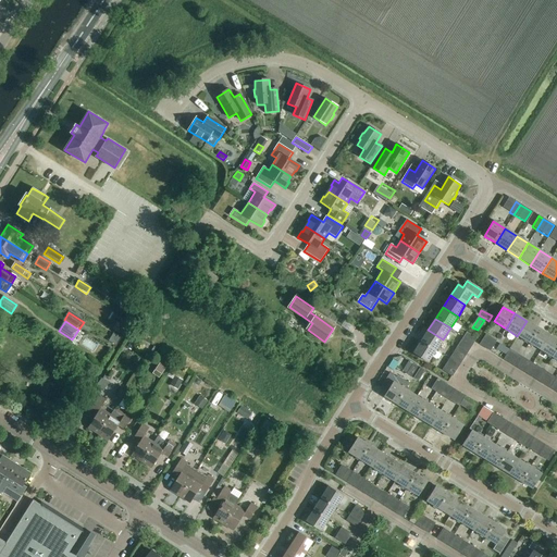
[(529,343),(539,329),(527,321),(517,336),(529,343)]
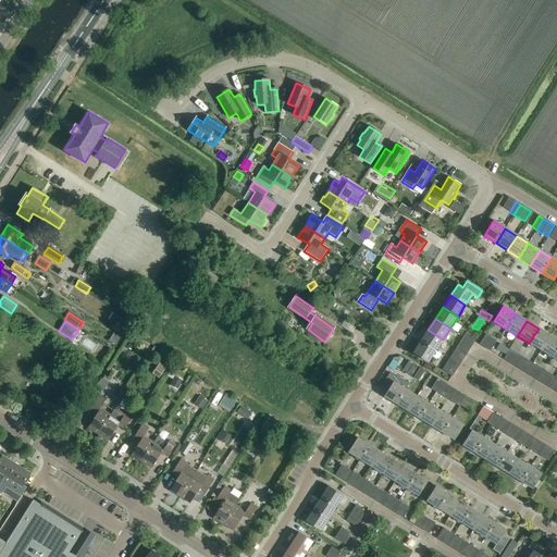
[(539,329),(529,343),(541,350),(549,335),(539,329)]
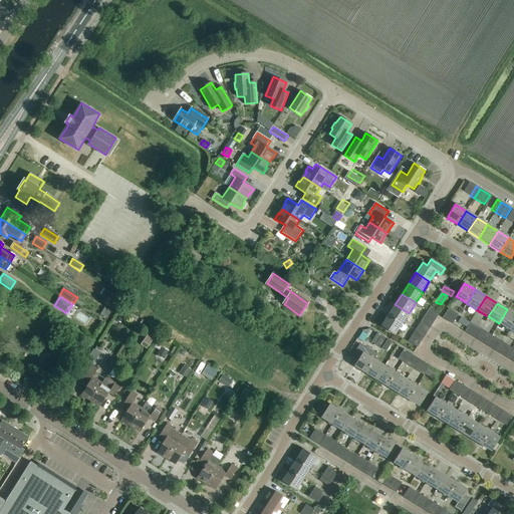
[(402,324),(409,313),(395,304),(389,315),(402,324)]
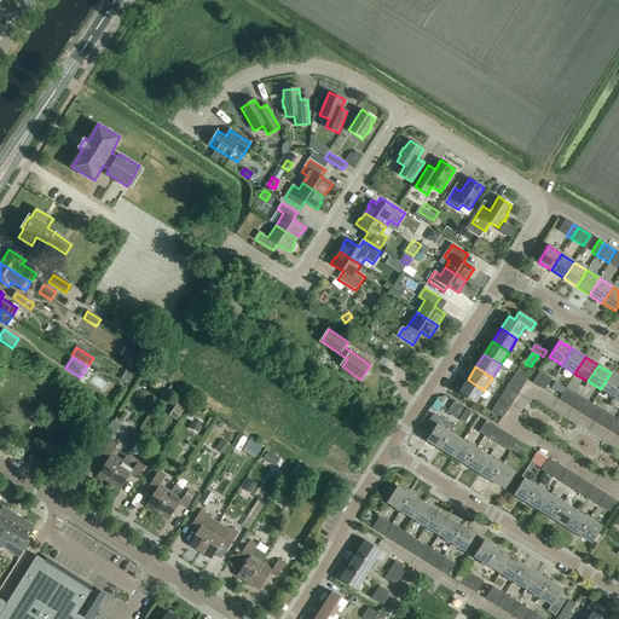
[(519,370),(516,375),(527,382),(530,377),(519,370)]
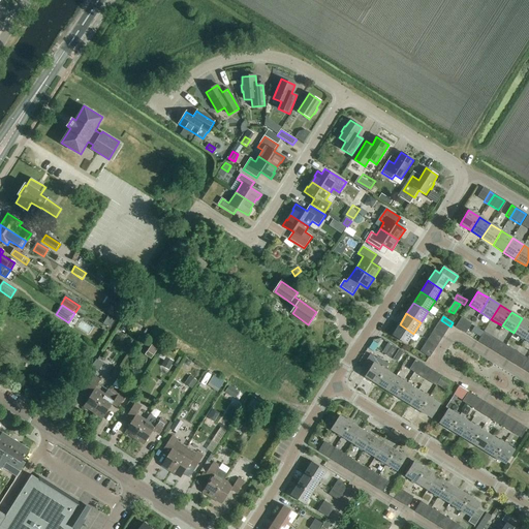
[(465,334),(471,324),(462,317),(456,328),(465,334)]
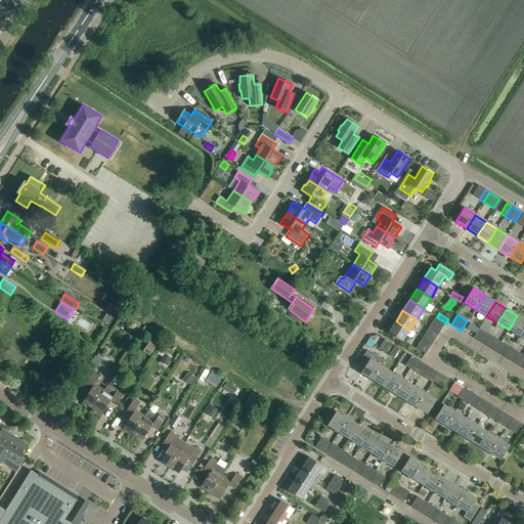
[(520,337),(523,329),(523,319),(517,315),(509,330),(520,337)]
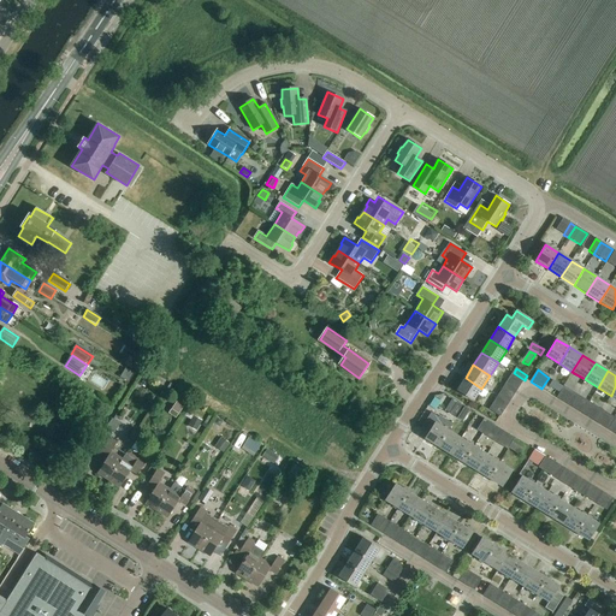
[(514,373),(505,386),(516,392),(525,380),(514,373)]
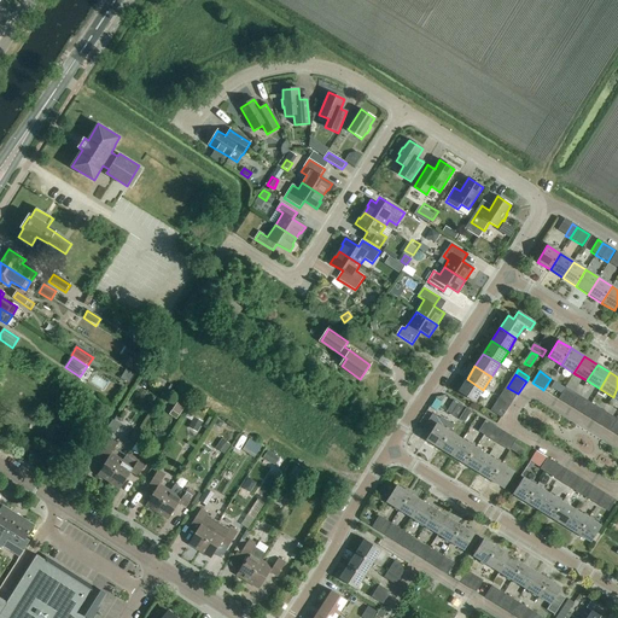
[(474,402),(483,390),(467,379),(459,392),(474,402)]
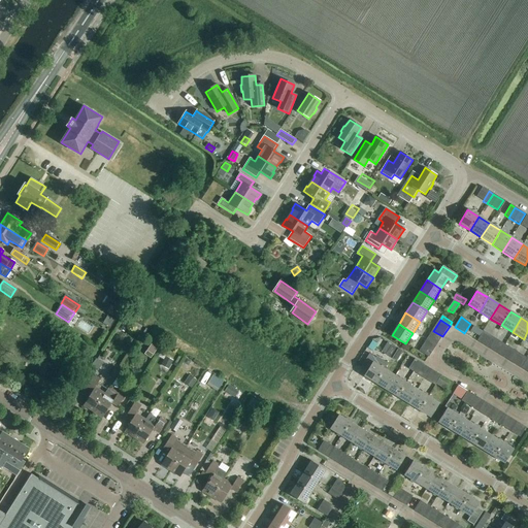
[(480,337),(483,332),(473,326),(470,331),(480,337)]
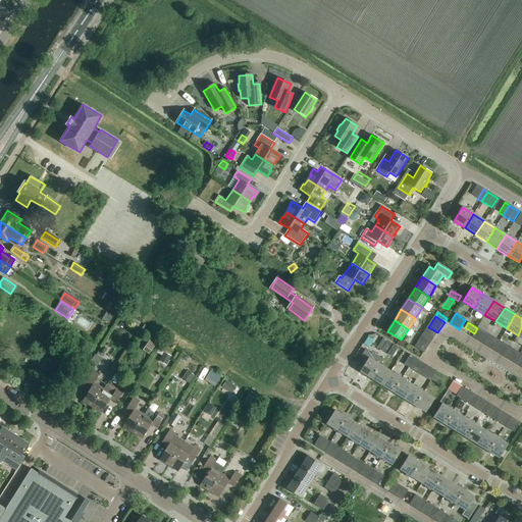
[(428,327),(421,337),(430,344),(437,332),(428,327)]
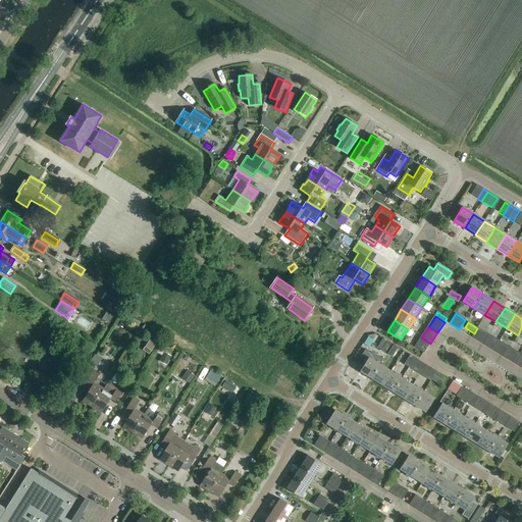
[(483,344),(488,334),(477,328),(474,333),(472,336),(483,344)]
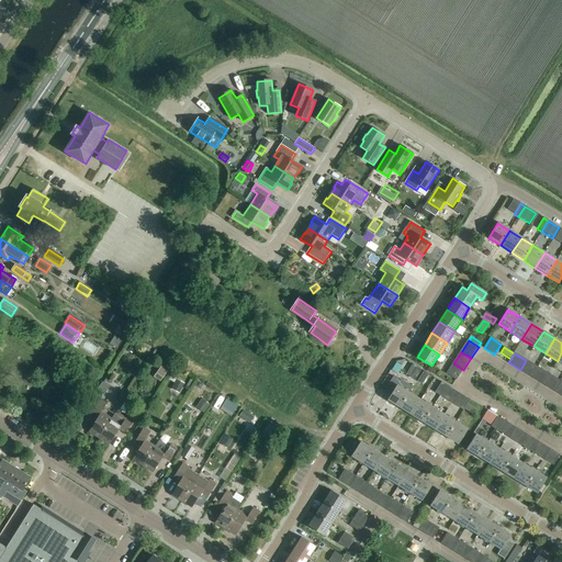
[(531,377),(537,368),(526,360),(520,370),(531,377)]
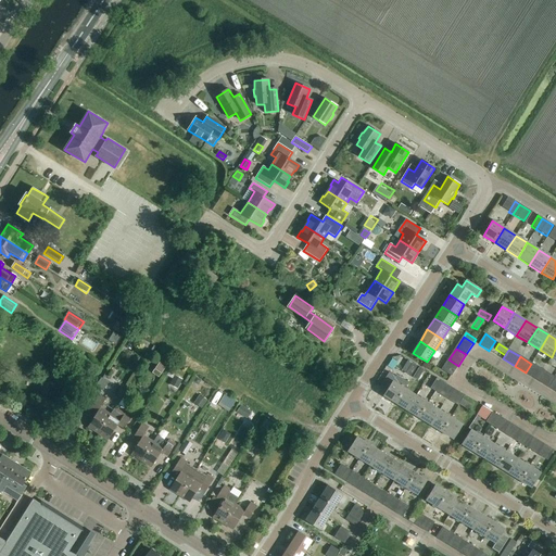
[(458,366),(449,359),(442,370),(452,377),(458,366)]
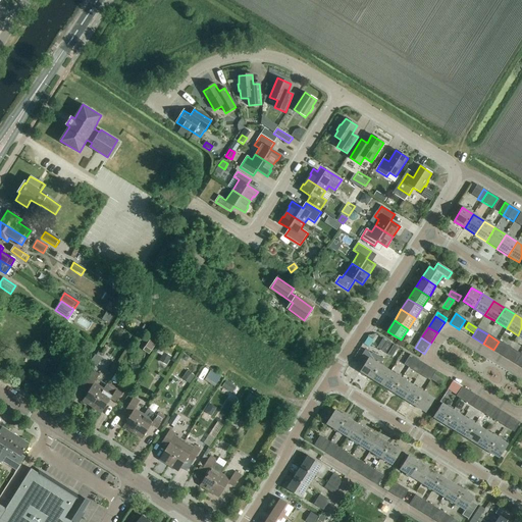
[(380,350),(385,353),(392,343),(386,340),(380,350)]
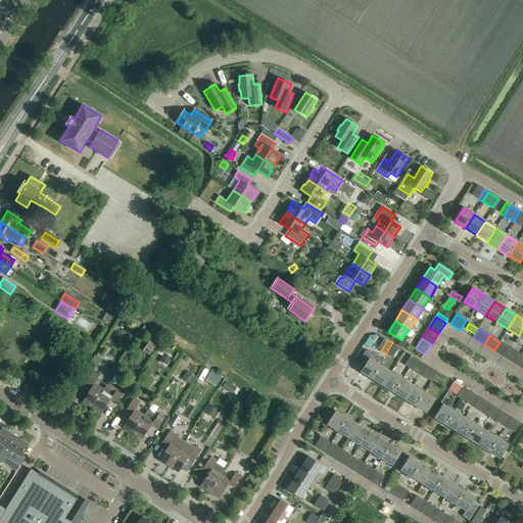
[(150,341),(145,348),(151,352),(156,345),(150,341)]
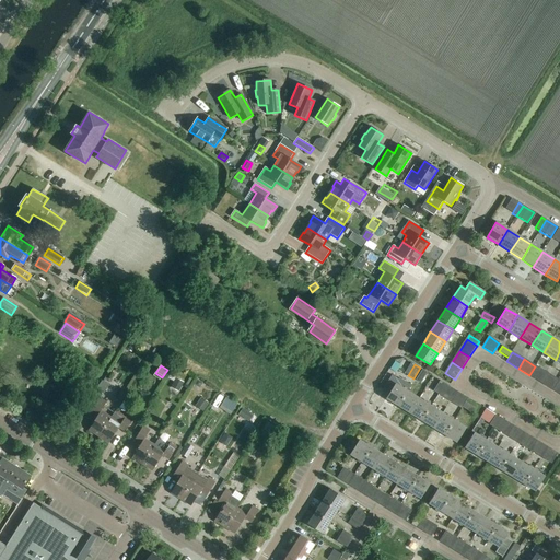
[(541,383),(547,373),(535,366),(529,375),(541,383)]
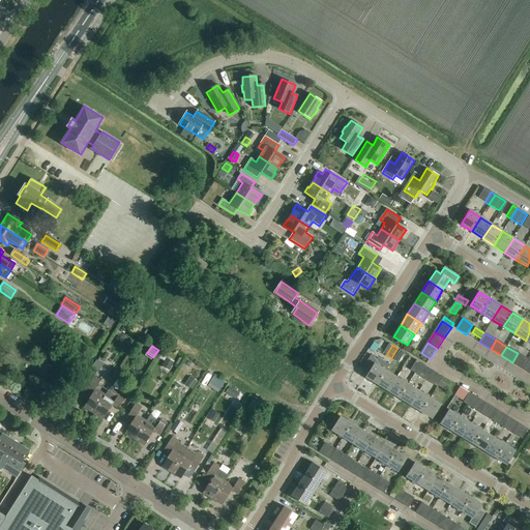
[(79,358),(84,350),(80,348),(75,355),(79,358)]
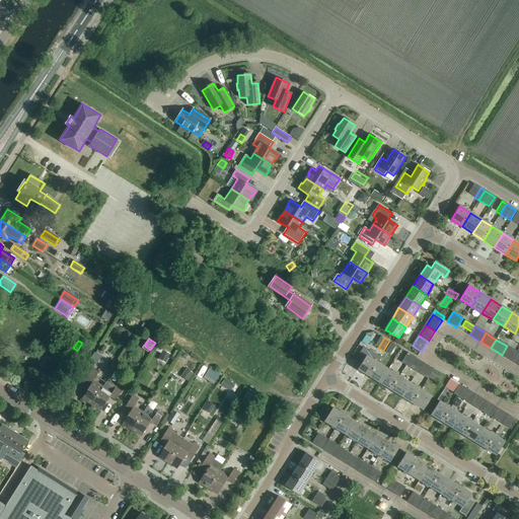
[(385,352),(389,355),(395,346),(391,343),(385,352)]
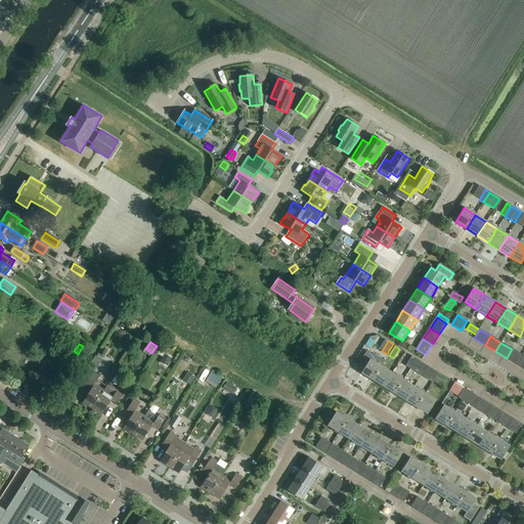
[(512,349),(507,358),(518,364),(523,356),(512,349)]
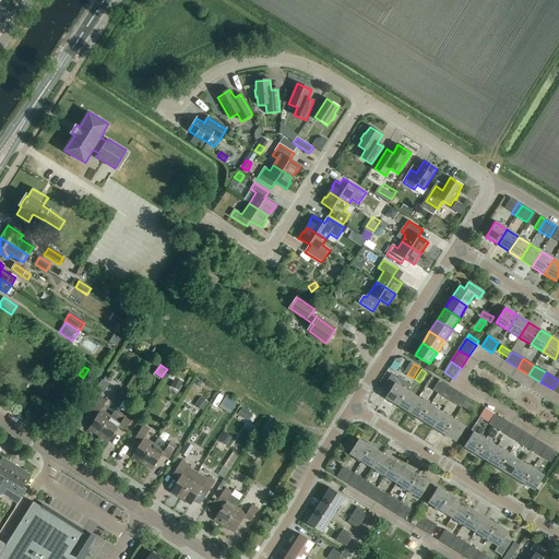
[(397,405),(407,391),(395,383),(397,379),(391,376),(382,390),(388,394),(385,397),(397,405)]
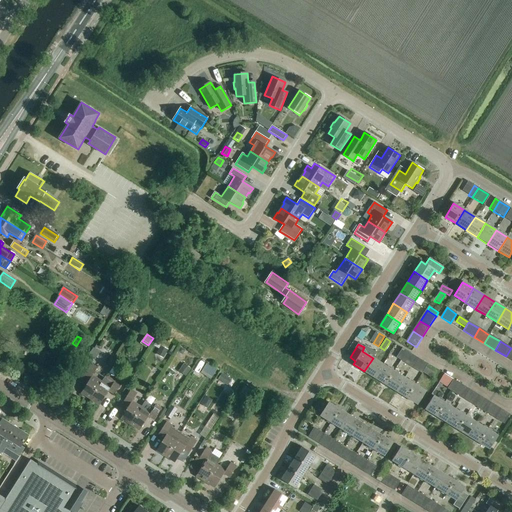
[(163,358),(166,351),(161,349),(158,355),(163,358)]
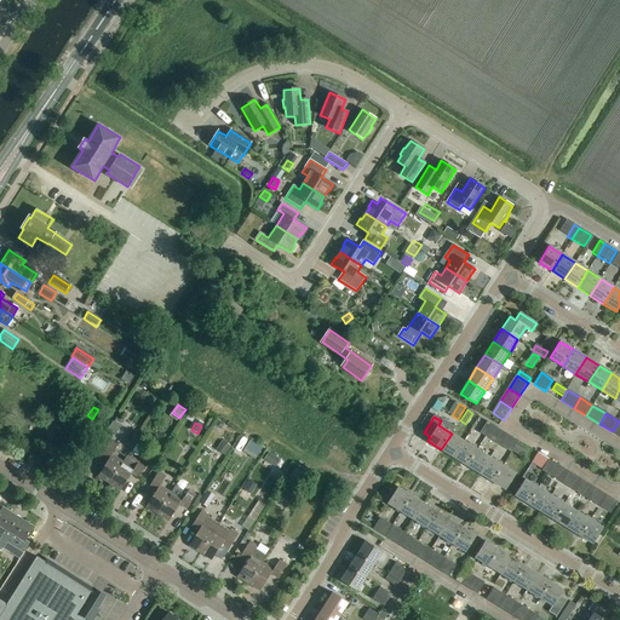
[(480,434),(484,437),(492,425),(487,423),(480,434)]
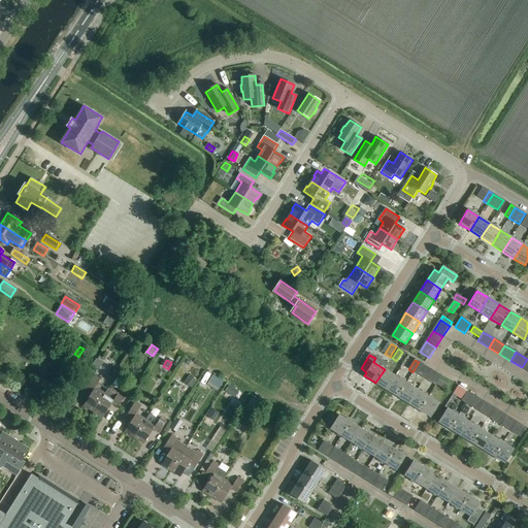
[(413,372),(424,380),(430,369),(419,362),(413,372)]
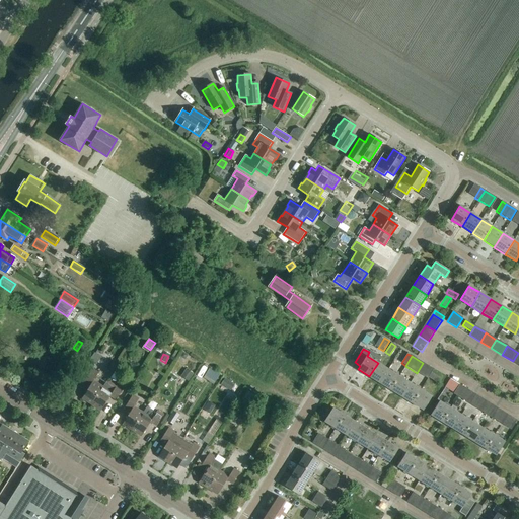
[(380,383),(388,369),(378,363),(369,376),(380,383)]
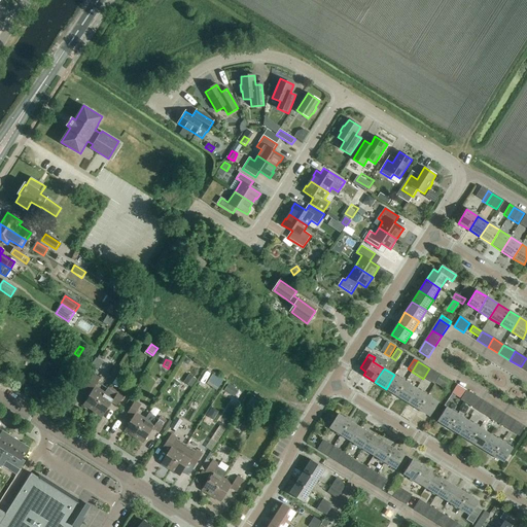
[(433,385),(435,383),(438,378),(440,376),(429,369),(423,379),(433,385)]
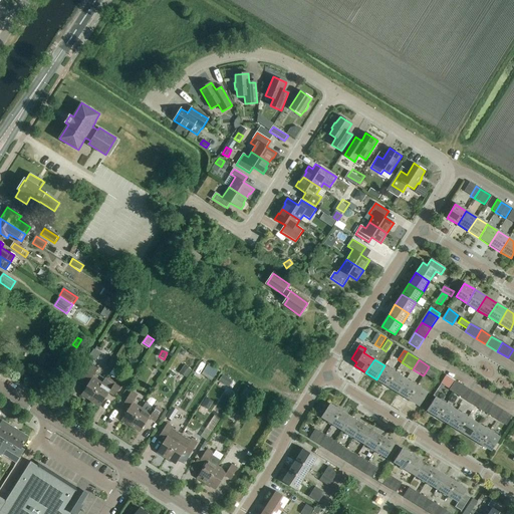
[(90,402),(102,383),(92,377),(97,370),(88,364),(81,375),(90,381),(81,396),(90,402)]
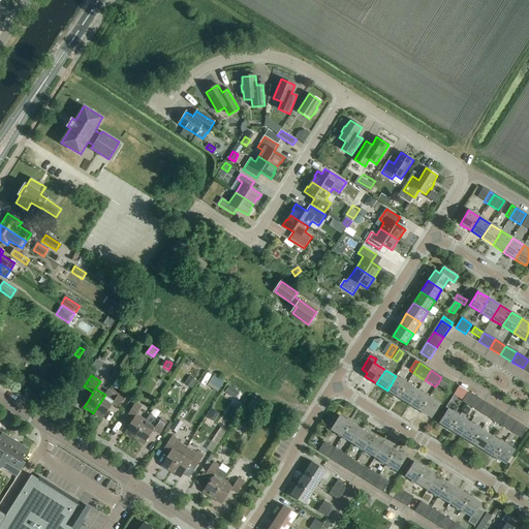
[(214,376),(210,382),(220,390),(224,383),(214,376)]
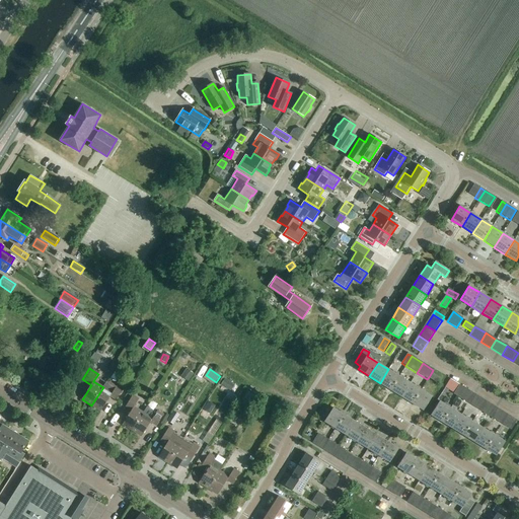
[(388,369),(380,383),(390,390),(399,376),(388,369)]
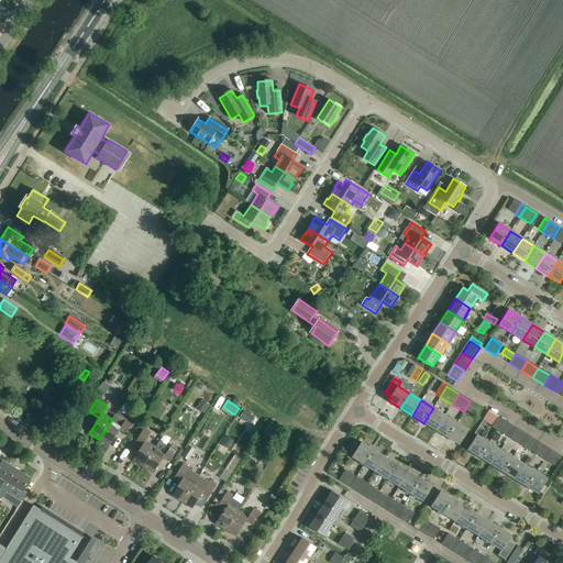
[(205,414),(210,406),(202,401),(197,409),(205,414)]
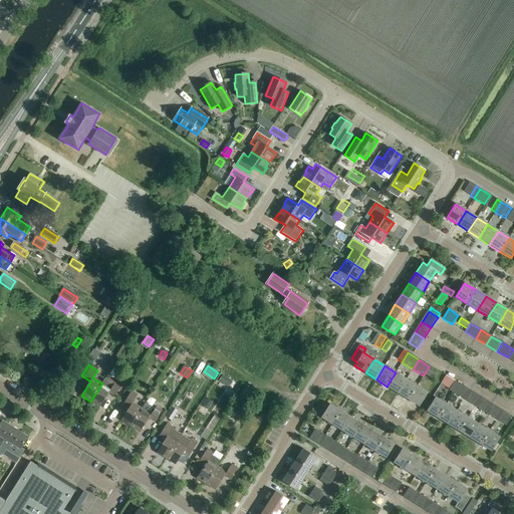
[(428,368),(425,373),(433,378),(437,373),(428,368)]
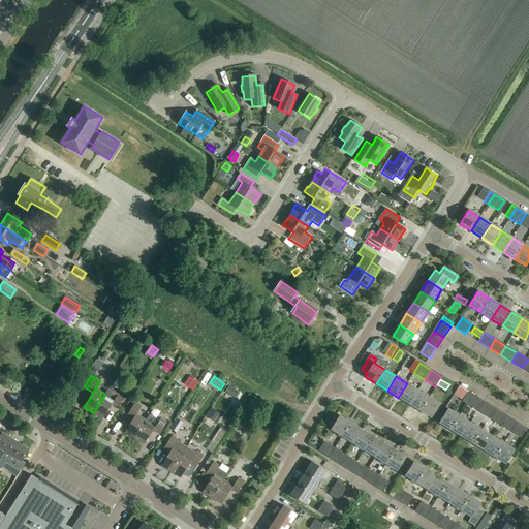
[(409,404),(418,391),(407,383),(398,398),(409,404)]
